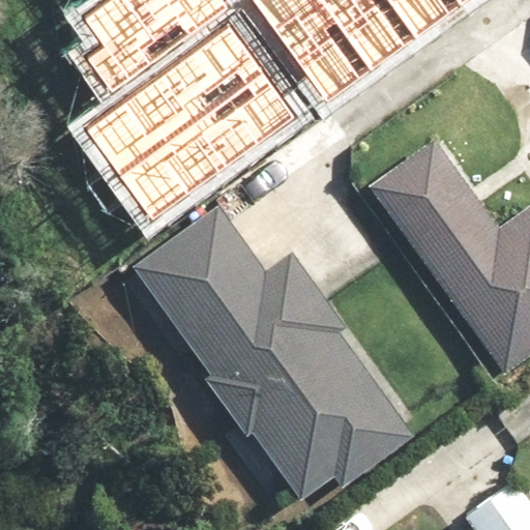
[(91,59),(109,84),(228,2),(226,0),(101,0),(81,16),(105,50),(91,59)]
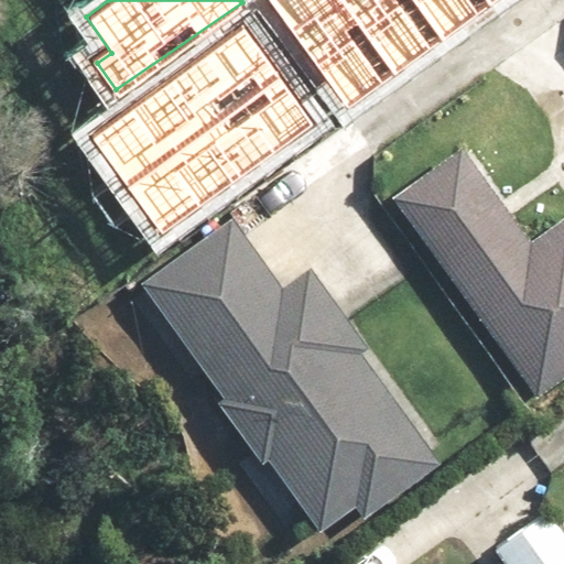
[(278,0),(350,99),(487,0),(278,0)]
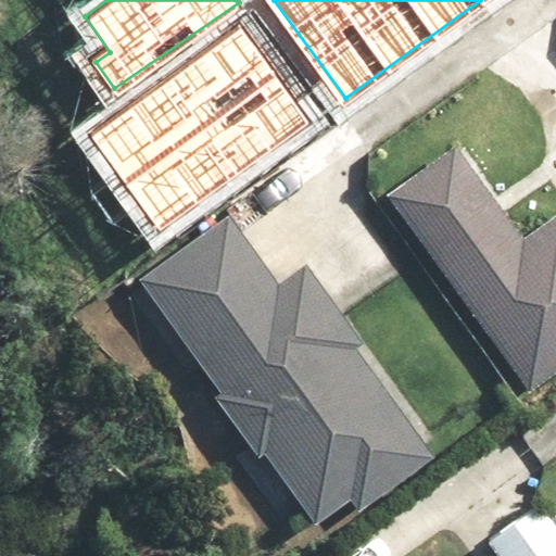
[(87,136),(153,227),(306,116),(240,26),(87,136)]
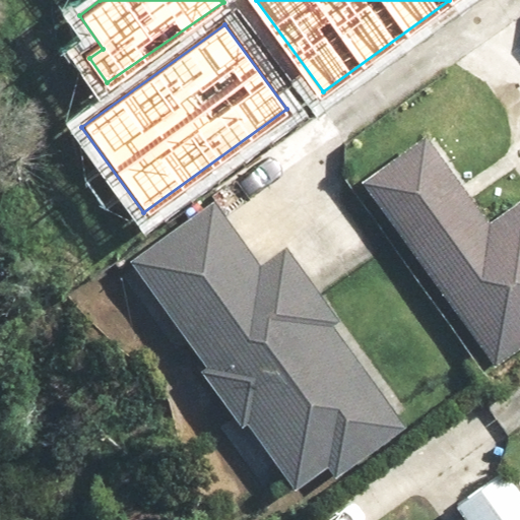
[(519,196),(485,223),(423,136),(361,180),(495,366),(519,347),(519,196)]
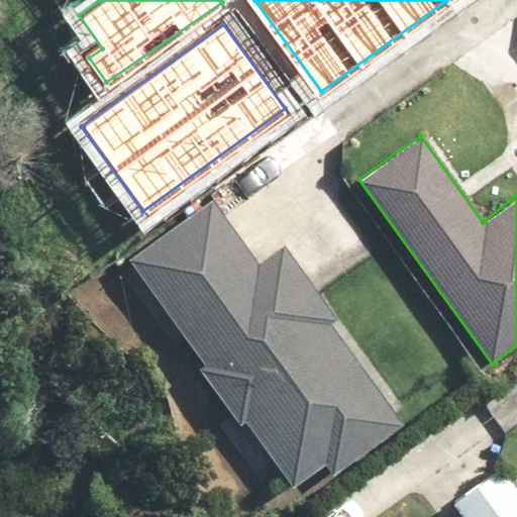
[(209,198),(126,259),(202,363),(196,367),(238,425),(244,420),(293,486),(323,463),(331,475),(402,423),(329,324),(337,318),(282,243),(256,262),(209,198)]
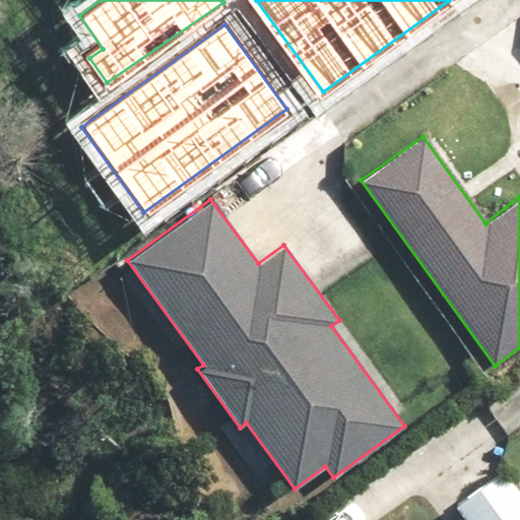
[(519,519),(519,490),(506,469),(455,506),(465,519),(519,519)]
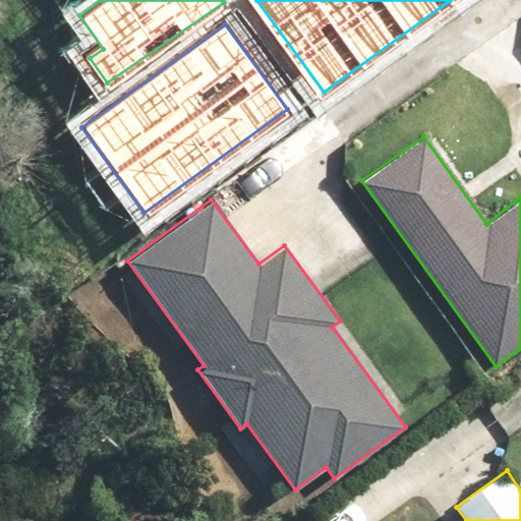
All buildings are outlined.
